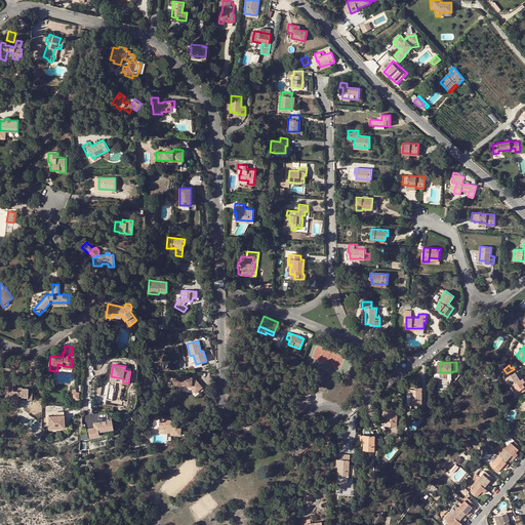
[(505,374),(512,385),(523,377),(521,374),(518,376),(515,371),(514,369),(507,373),(505,374)]
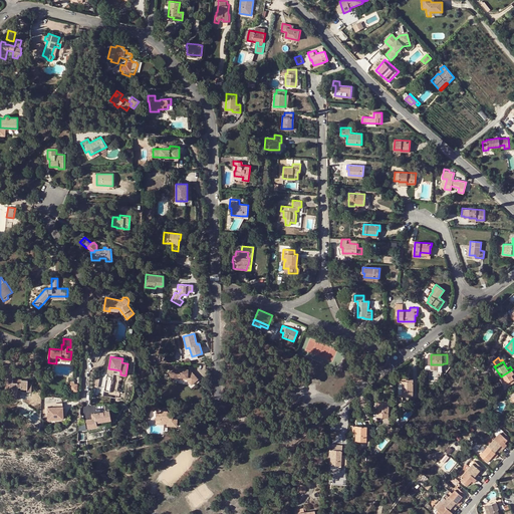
[(7,366),(5,381),(10,381),(10,388),(9,395),(17,395),(17,386),(18,382),(13,382),(13,367),(7,366)]
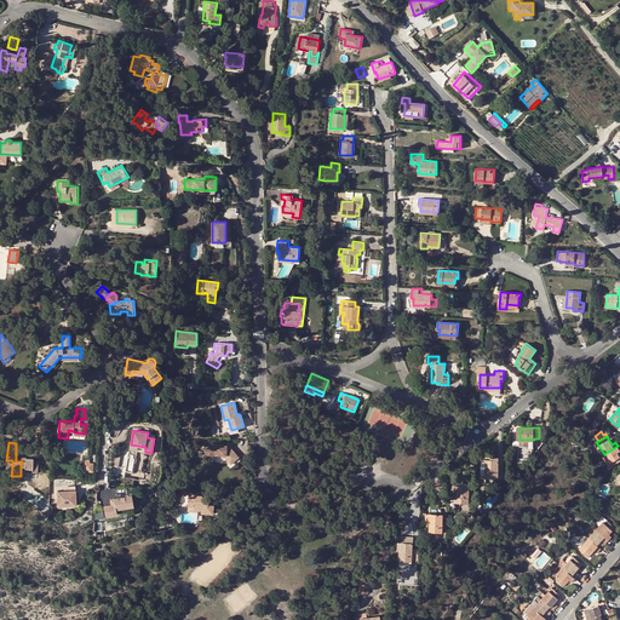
[(208,458),(216,454),(223,455),(227,455),(227,449),(235,460),(239,457),(230,447),(227,447),(227,445),(214,445),(213,445),(204,449),(208,458)]
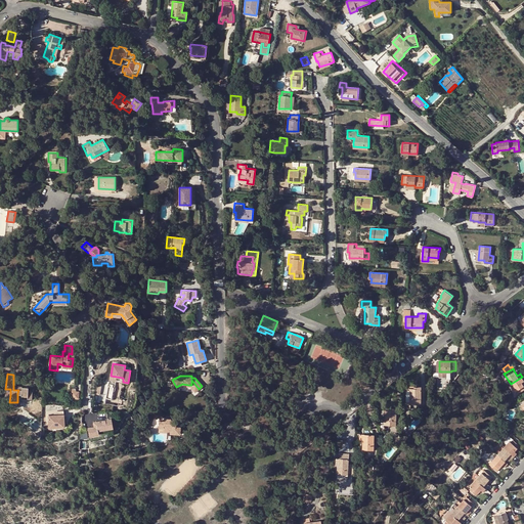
[(522,377),(511,384),(515,391),(516,390),(517,392),(518,393),(523,389),(523,386),(522,382),(523,381),(522,377)]
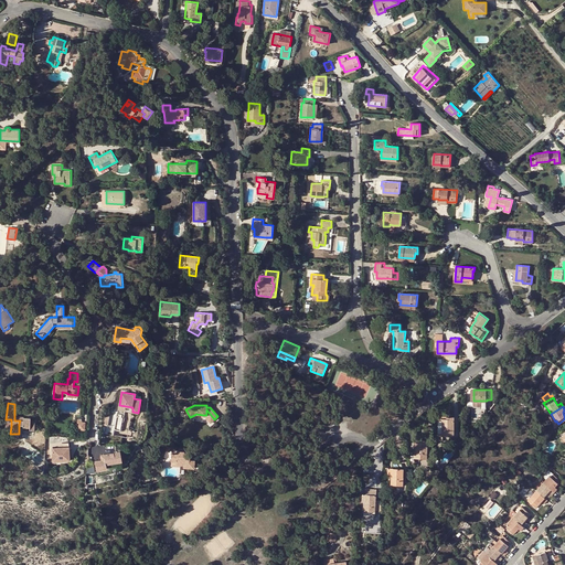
[(206,415),(203,415),(210,423),(214,419),(206,409),(206,415)]
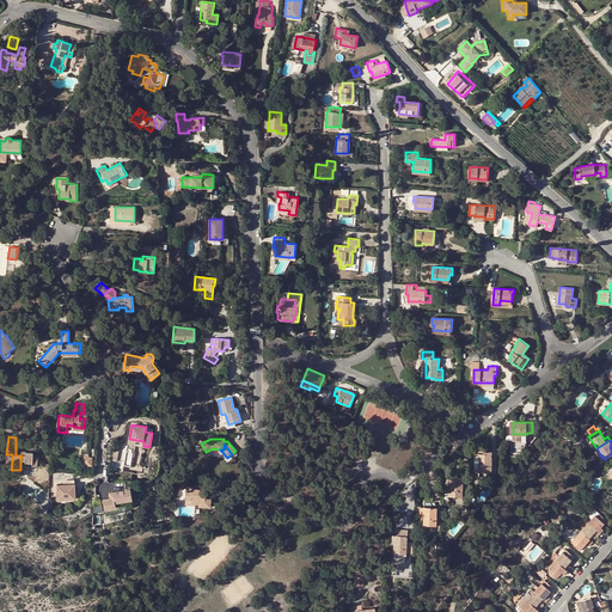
[(479,453),(479,471),(491,471),(491,451),(487,451),(487,453),(483,453),(479,453)]
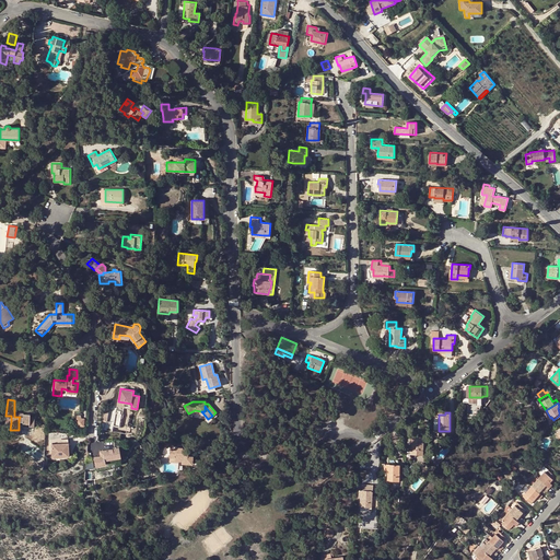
[(24,413),(24,417),(23,421),(23,422),(34,423),(35,417),(31,417),(31,413),(24,413)]
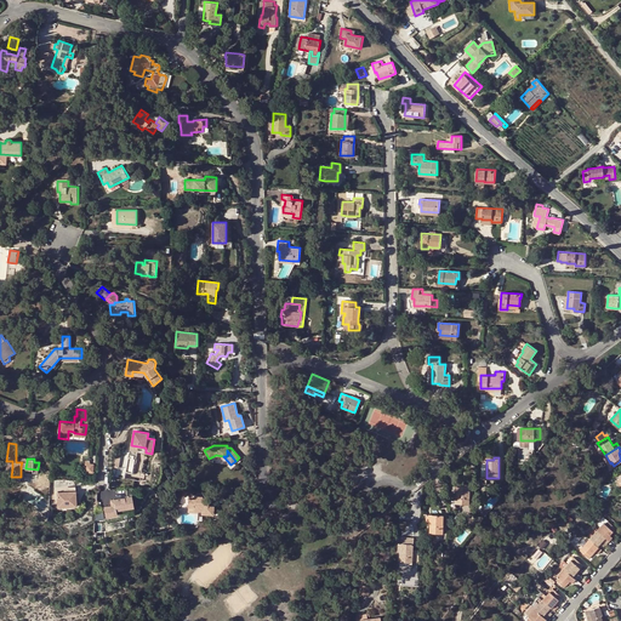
[(457,485),(456,503),(469,503),(469,484),(465,484),(465,485),(461,485),(457,485)]
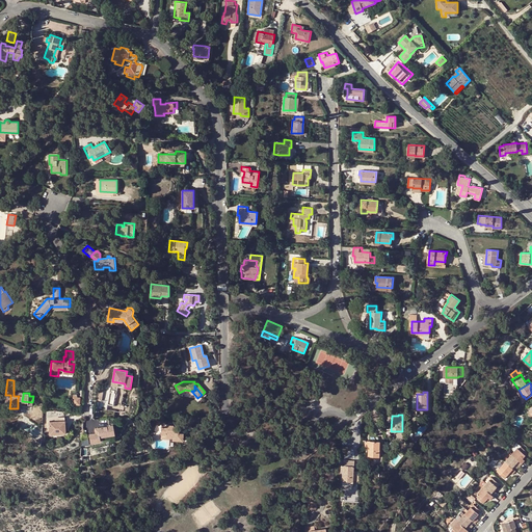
[(65,421),(49,422),(50,434),(65,433),(65,421)]
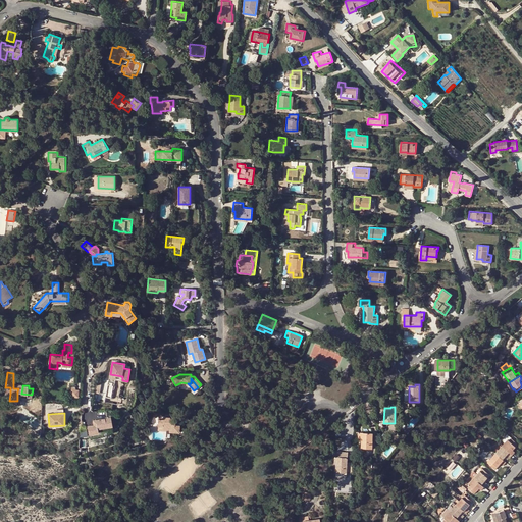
[(93,420),(94,424),(88,426),(90,434),(99,432),(98,428),(113,425),(111,417),(93,420)]
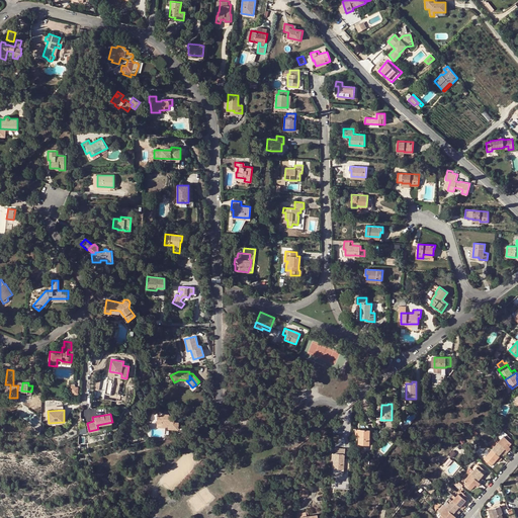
[(163,425),(166,426),(169,426),(169,428),(179,428),(179,421),(174,421),(174,415),(170,415),(170,414),(163,414),(163,416),(158,416),(157,423),(163,423),(163,425)]
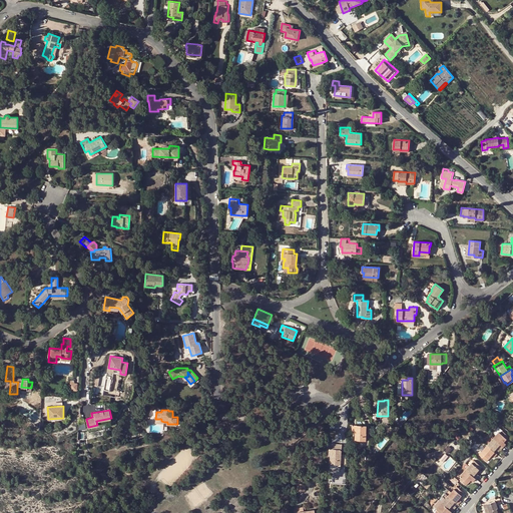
[(366,425),(356,425),(355,432),(355,440),(366,440),(366,425)]
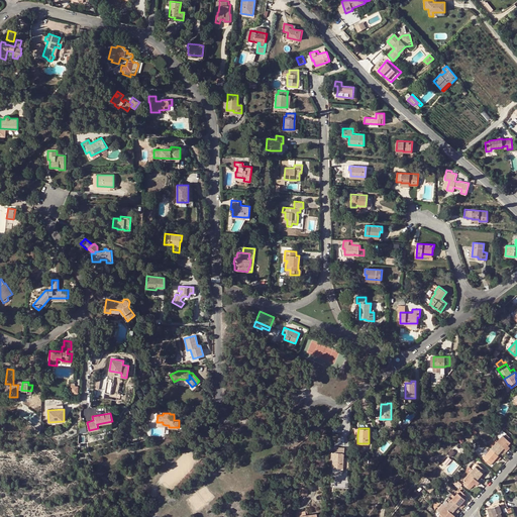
[(504,436),(506,433),(502,429),(498,434),(498,436),(500,438),(503,435),(504,436)]
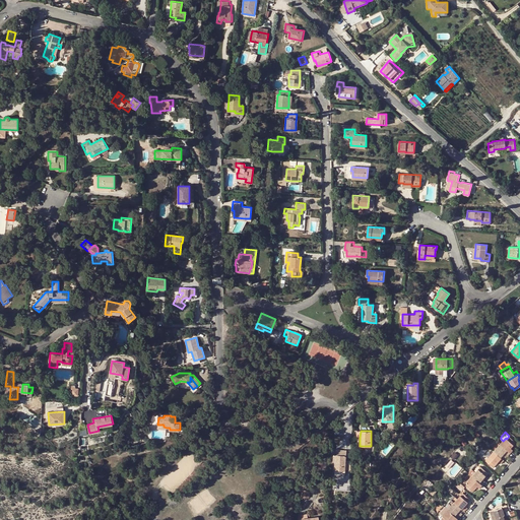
[(503,441),(501,444),(511,453),(513,450),(511,448),(515,442),(509,436),(507,439),(506,438),(503,441)]
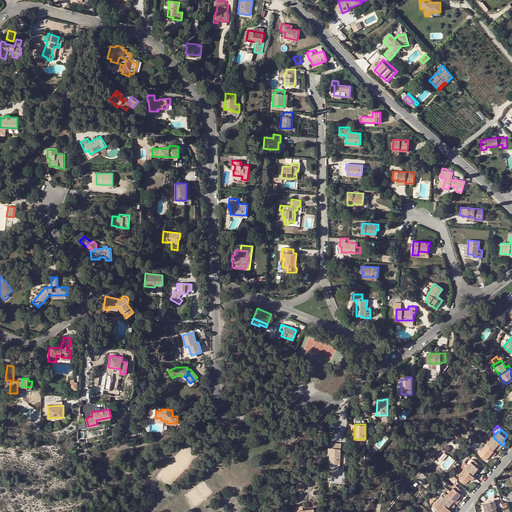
[(503,446),(493,437),(488,441),(486,444),(493,450),(495,448),(498,450),(503,446)]
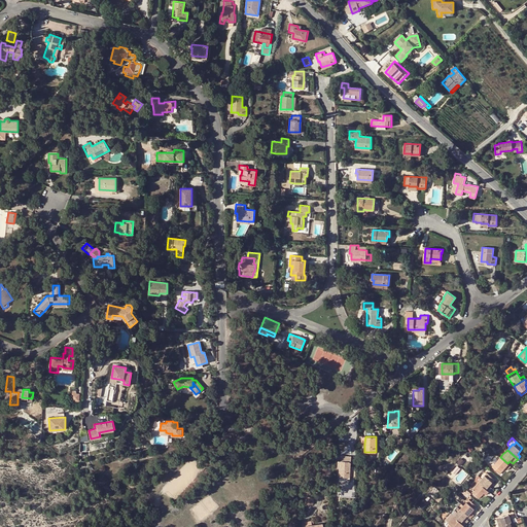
[(339,477),(350,477),(351,456),(342,456),(342,461),(338,460),(338,468),(340,468),(340,473),(339,477)]
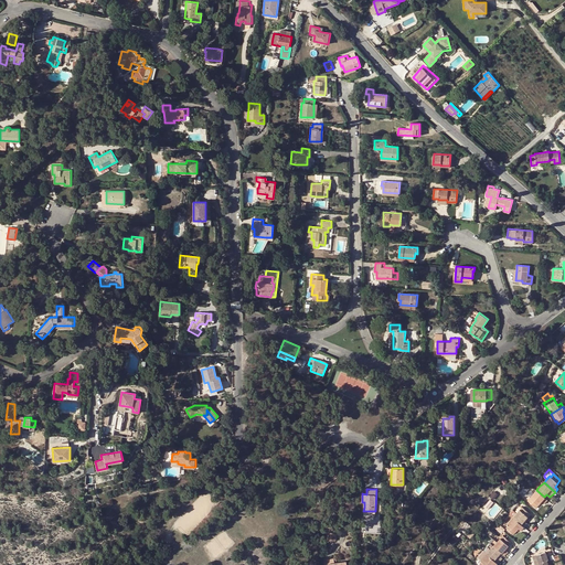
[(544,503),(547,500),(544,497),(536,490),(528,500),(535,508),(542,501),(544,503)]
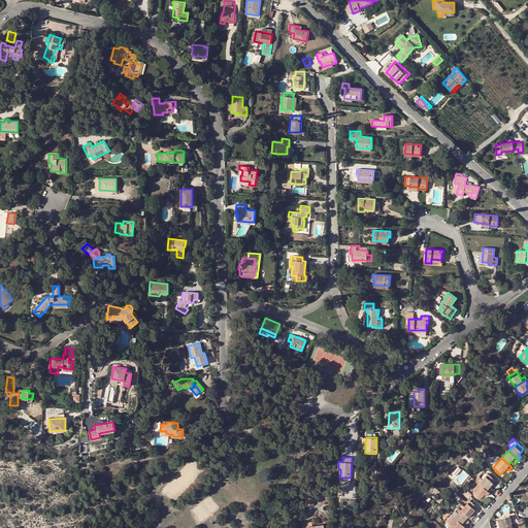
[(458,465),(453,471),(456,474),(461,468),(458,465)]
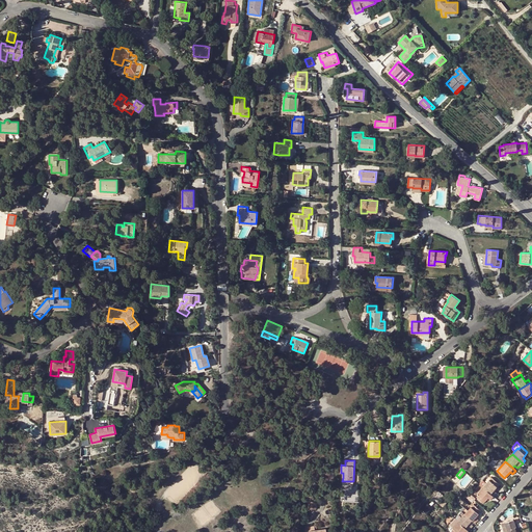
[(485,484),(482,486),(493,496),(496,493),(495,491),(494,490),(496,487),(499,484),(491,477),(485,484)]
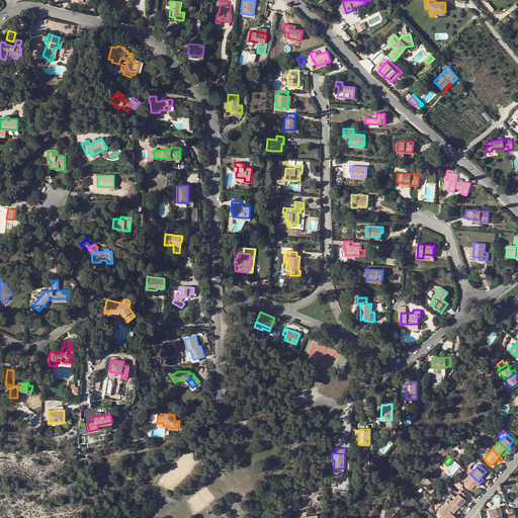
[(480,483),(469,473),(464,480),(466,481),(464,483),(470,489),(476,484),(477,485),(478,486),(480,483)]
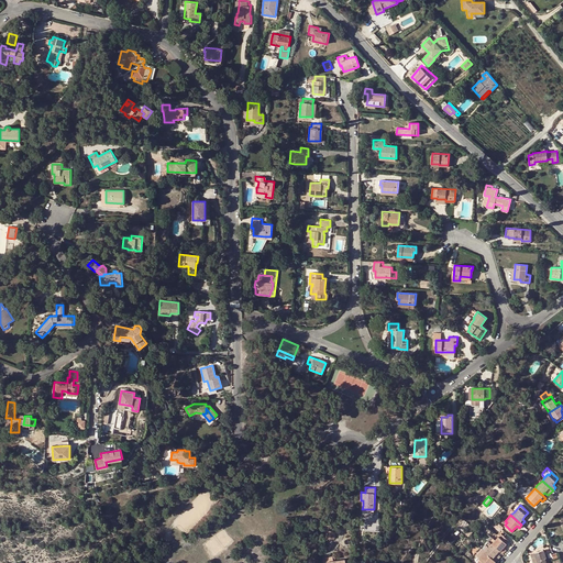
[(488,541),(492,543),(498,537),(495,533),(488,541)]
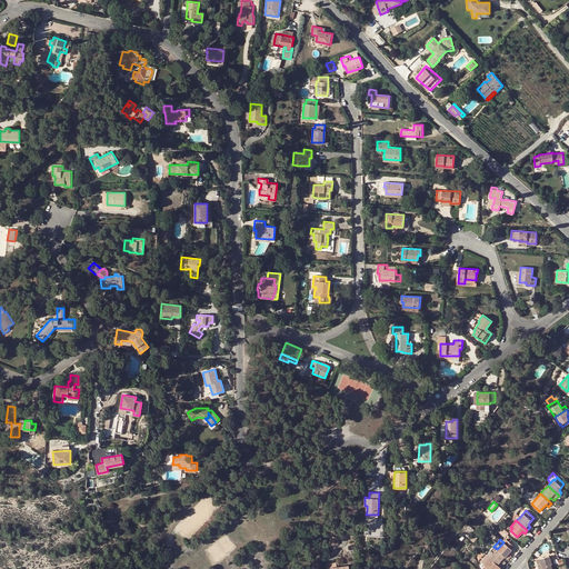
[(506,558),(508,559),(511,556),(510,555),(509,553),(511,550),(515,547),(507,539),(497,549),(505,557),(506,558)]
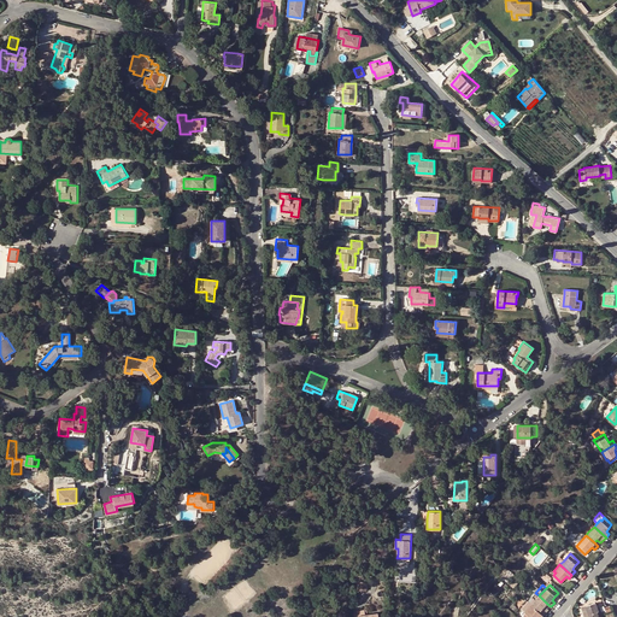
[(535,593),(528,601),(532,605),(539,595),(535,593)]
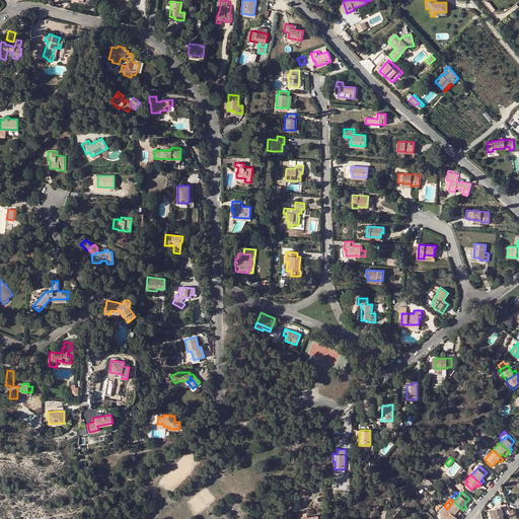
[(453,501),(447,509),(456,517),(461,513),(459,511),(458,510),(460,508),(453,501)]
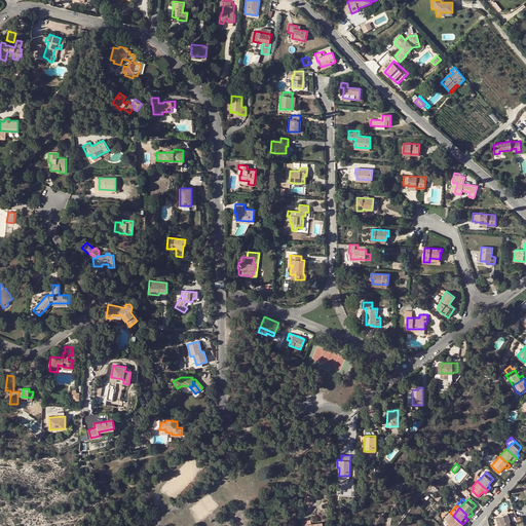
[(445,519),(448,521),(453,516),(450,513),(445,519)]
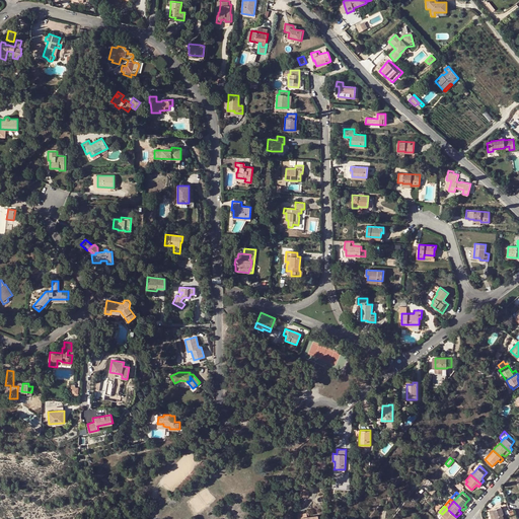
[(501,518),(506,517),(507,517),(505,514),(504,514),(502,511),(501,507),(493,510),(494,514),(496,518),(501,518)]
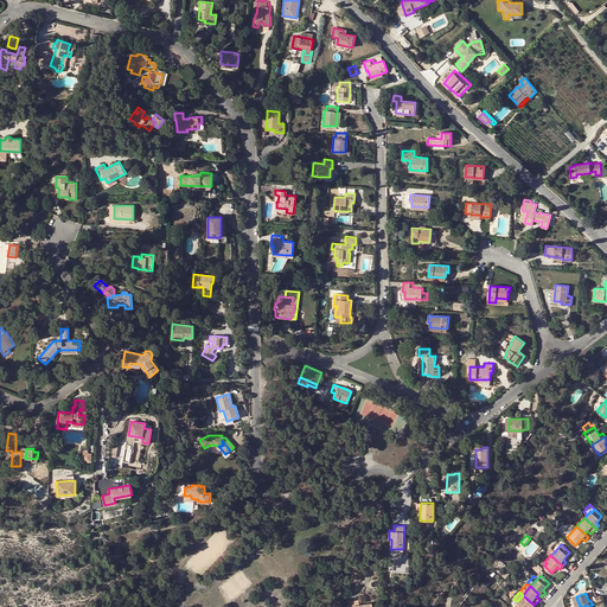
[(531,606),(534,605),(523,595),(517,601),(518,602),(516,606),(517,606),(528,606),(529,606),(531,606)]
